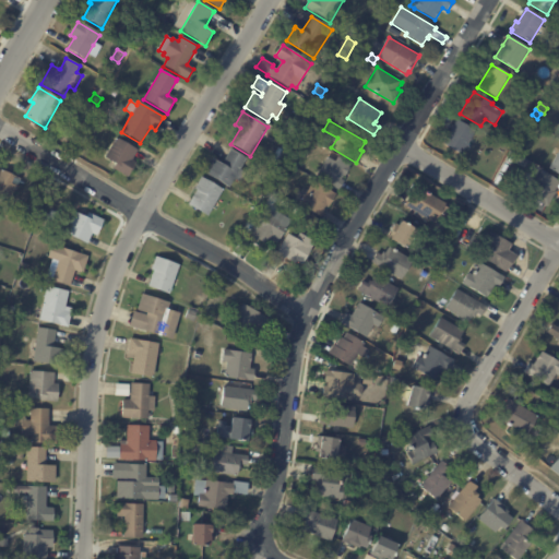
[(471,141),(462,155),(443,144),(445,142),(444,141),(449,133),(450,133),(458,120),(476,131),(471,141)]
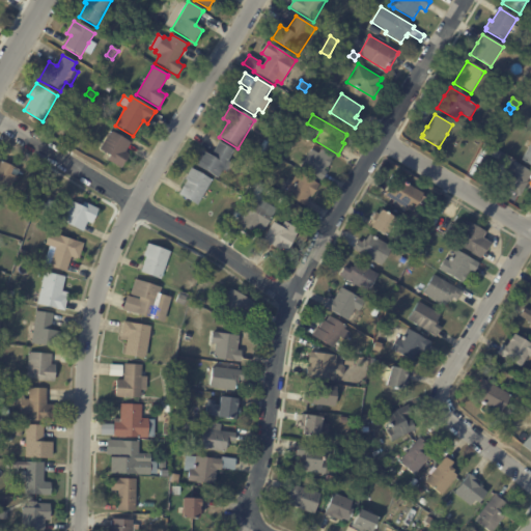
[(131,144),(126,152),(130,156),(120,169),(107,161),(110,157),(100,150),(111,131),(131,143),(131,144)]
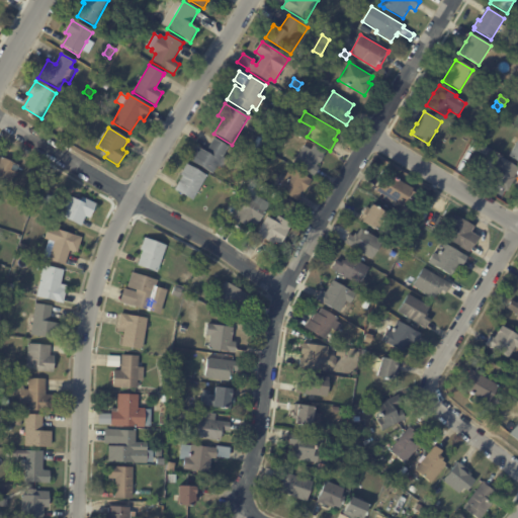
[(189,161),(197,148),(205,153),(214,139),(229,148),(221,161),(226,164),(223,170),(218,167),(212,175),(189,161)]
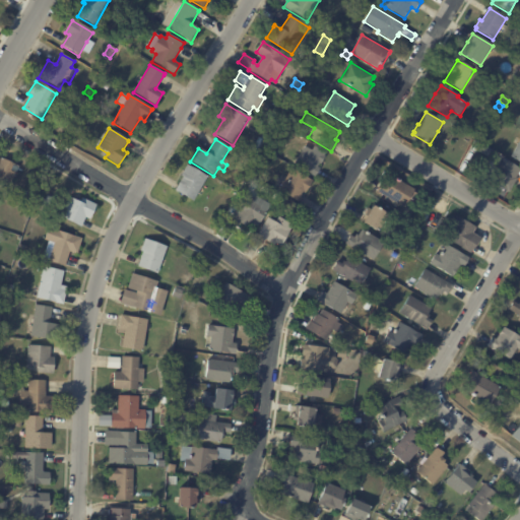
[(519,163),(511,157),(519,140),(519,163)]
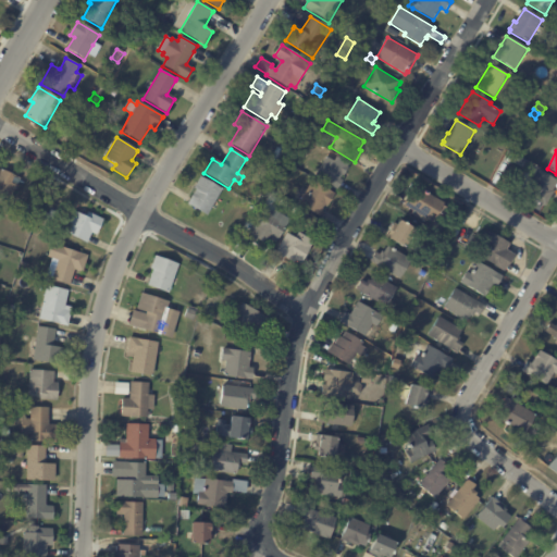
[(331,160),(334,162),(337,159),(350,166),(344,176),(343,176),(341,180),(343,182),(337,190),(316,176),(327,158),(331,160)]
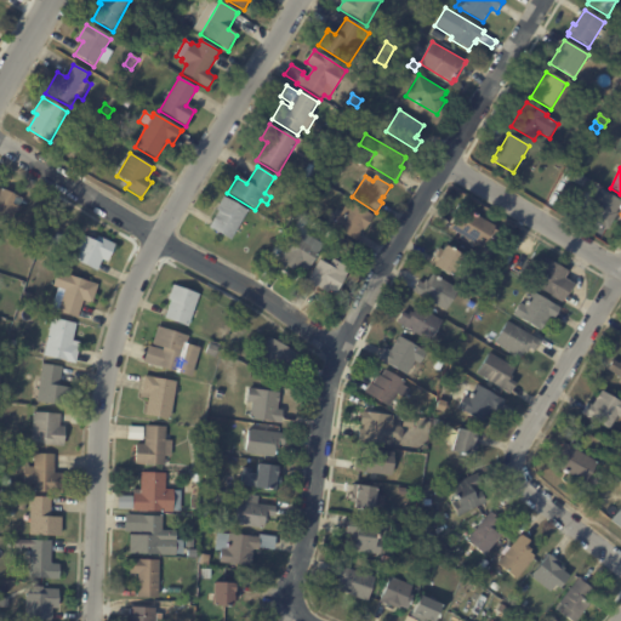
[(0,186),(23,197),(12,222),(0,216),(0,186)]
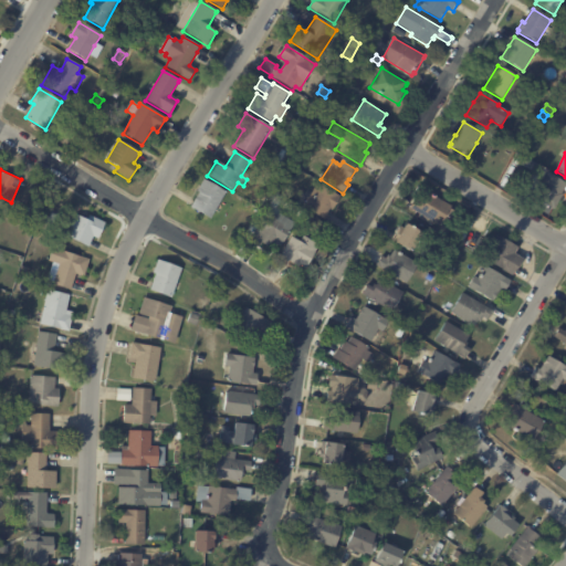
[(565,186),(562,195),(564,195),(555,210),(534,198),(548,174),(565,184),(565,186)]
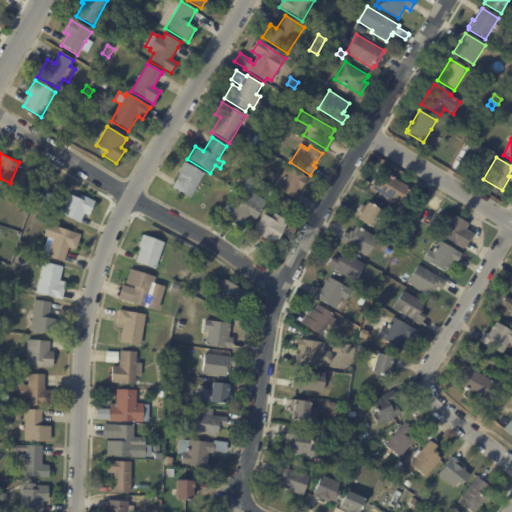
[(198,184),(190,199),(172,188),(180,175),(178,174),(184,163),(204,175),(198,184)]
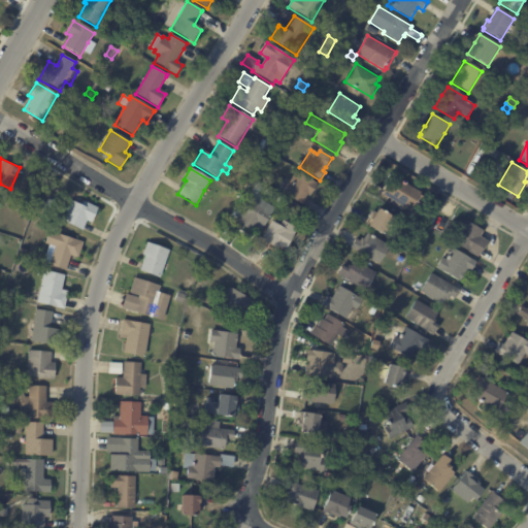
[(307,199),(303,206),(283,194),(297,172),(317,185),(307,199)]
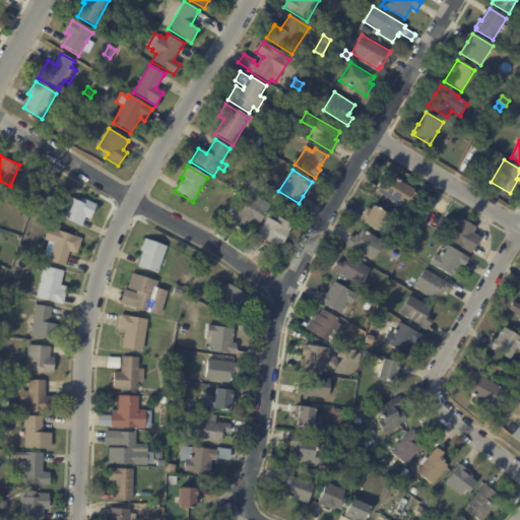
[(414,189),(413,191),(420,195),(416,201),(410,197),(404,207),(398,203),(396,207),(384,200),(386,196),(377,190),(382,182),(386,184),(387,181),(388,181),(392,175),(414,189)]
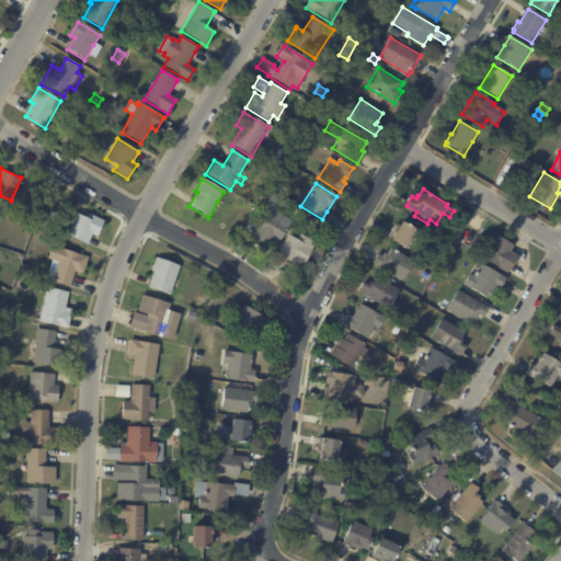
[(99,232),(96,236),(92,233),(88,243),(65,233),(75,212),(82,216),(84,213),(88,214),(89,213),(104,220),(99,232)]
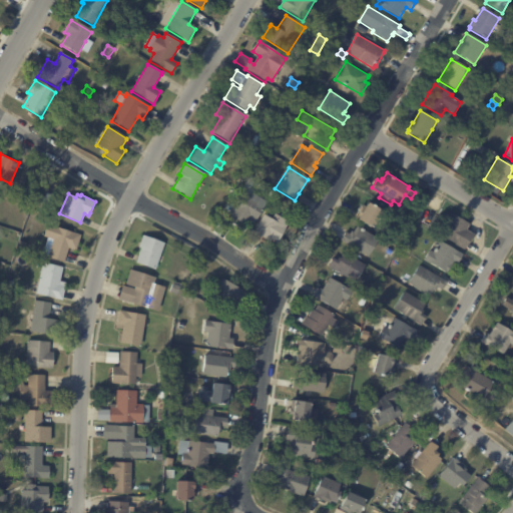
[(252,222),(251,222),(247,227),(238,221),(236,223),(228,218),(243,193),(250,197),(253,194),(268,203),(254,224),(252,222)]
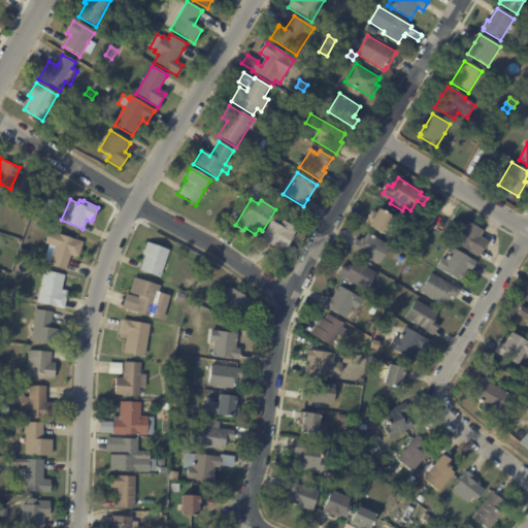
[(42,200),(50,204),(47,209),(40,205),(42,200)]
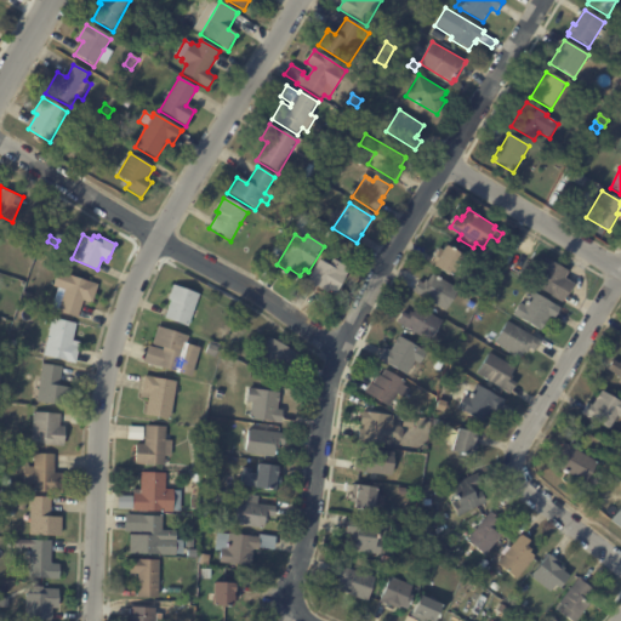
[(335,246),(331,244),(335,238),(342,241),(340,249),(335,246)]
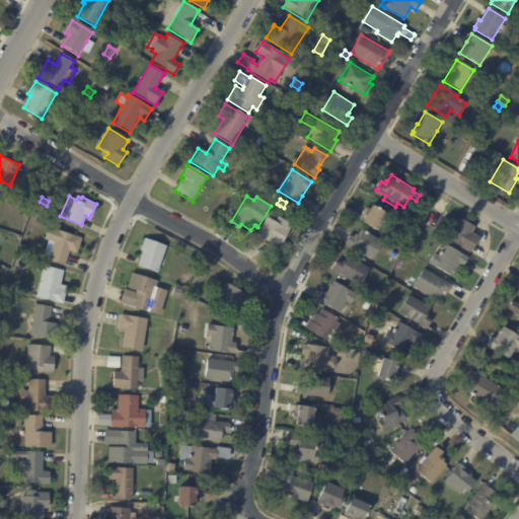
[(359,221),(369,205),(384,214),(374,230),(359,221)]
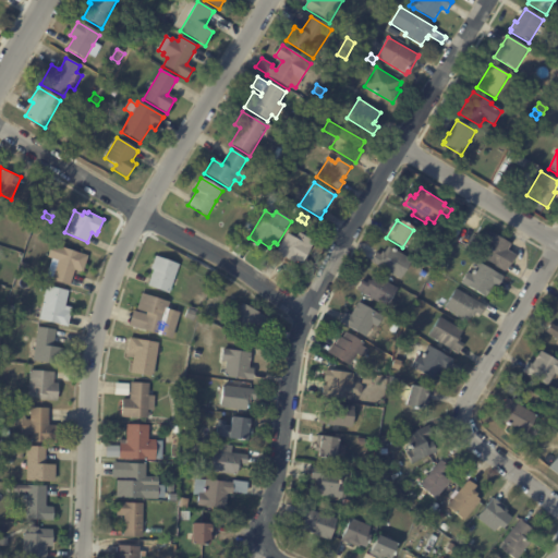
[(513,253),(517,255),(507,271),(477,253),(490,231),(511,243),(507,250),(513,253)]
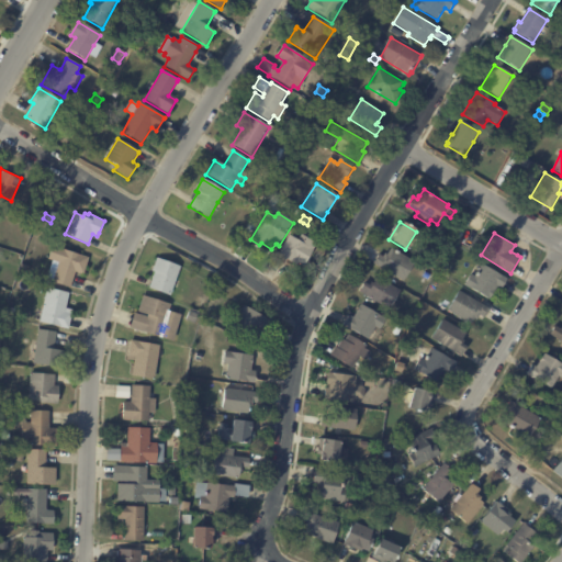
[(307,239),(317,245),(304,268),(298,265),(295,268),(277,258),(289,236),(298,242),(302,235),(307,239)]
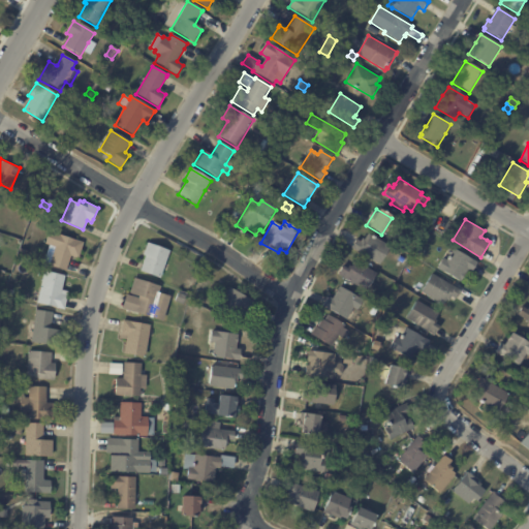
[(72,256),(71,255),(66,271),(50,265),(56,247),(45,244),(50,230),(84,242),(79,257),(72,256)]
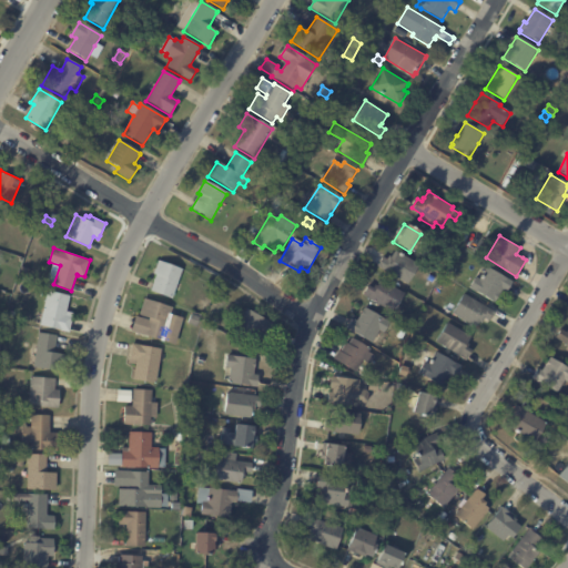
[(378,265),(383,256),(387,259),(389,255),(392,256),(396,250),(419,264),(408,284),(397,277),(395,282),(386,277),(388,273),(377,265),(378,265)]
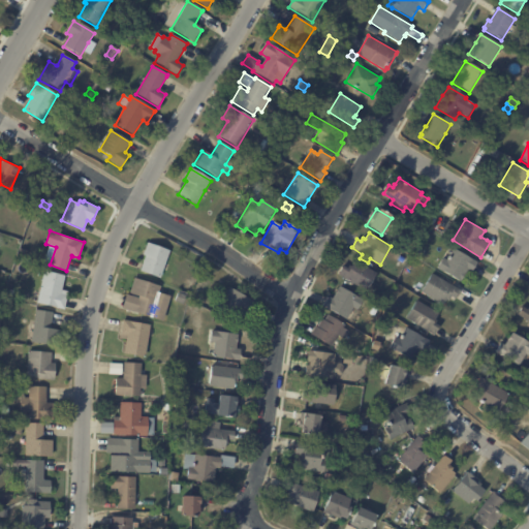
[(165,265),(160,278),(141,271),(146,255),(144,254),(148,243),(169,251),(165,265)]
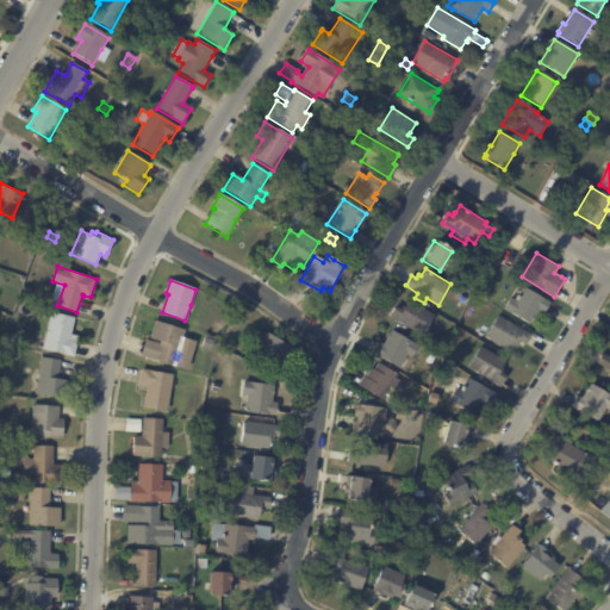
[(23,286),(31,290),(29,299),(20,297),(23,286)]
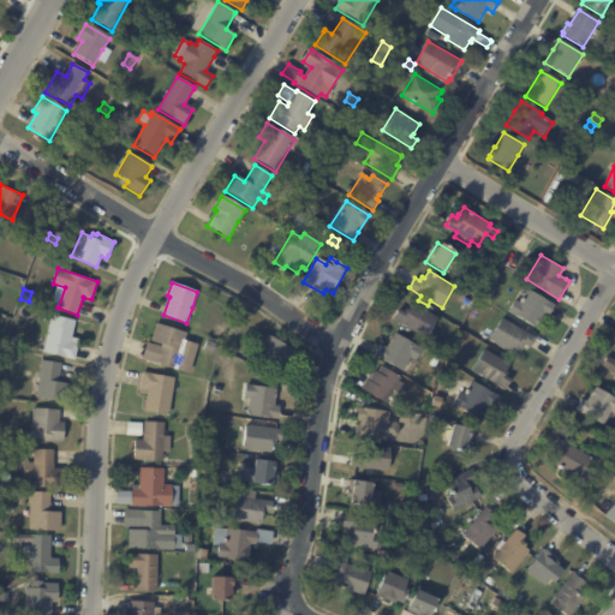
[(554,308),(549,316),(544,314),(536,327),(509,311),(515,299),(520,303),(529,288),(556,304),(554,308)]
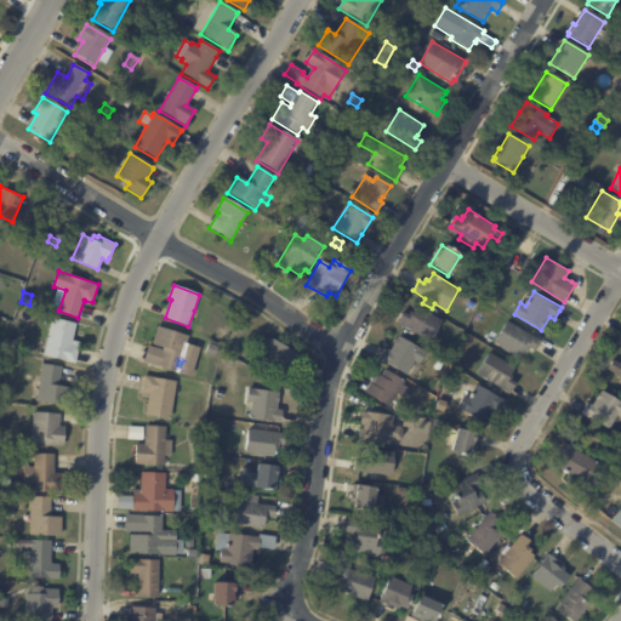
[(416,334),(397,323),(404,312),(411,317),(417,306),(443,320),(431,342),(416,334)]
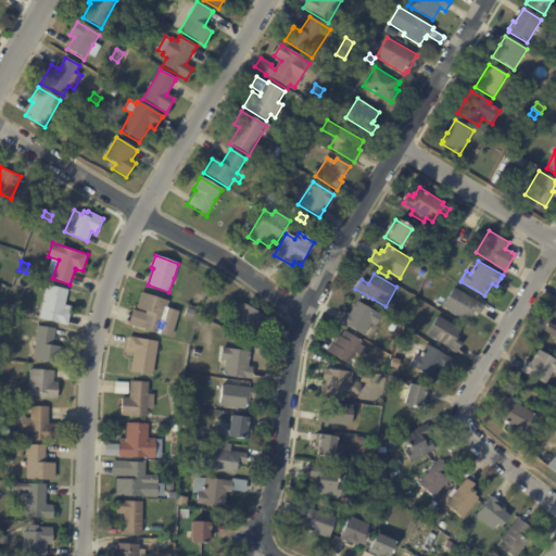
[(71,313),(67,325),(39,318),(47,285),(68,290),(64,308),(71,310),(71,313)]
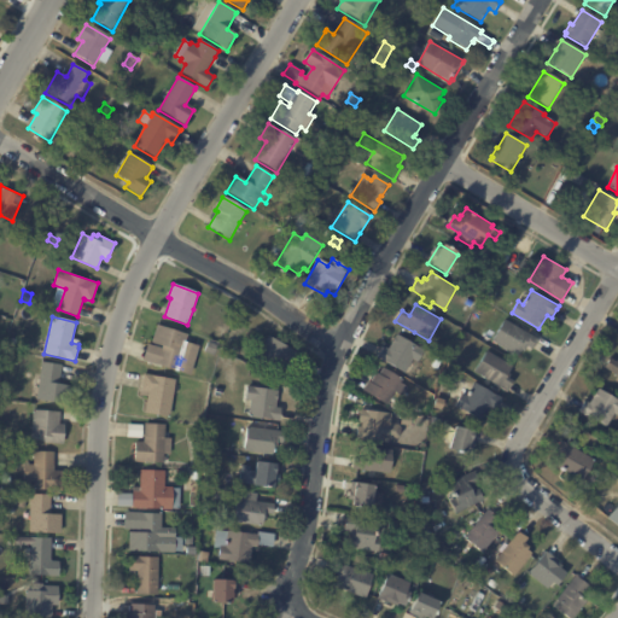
[(517,326),(538,339),(532,349),(528,347),(525,351),(522,349),(518,356),(493,340),(505,320),(517,326)]
